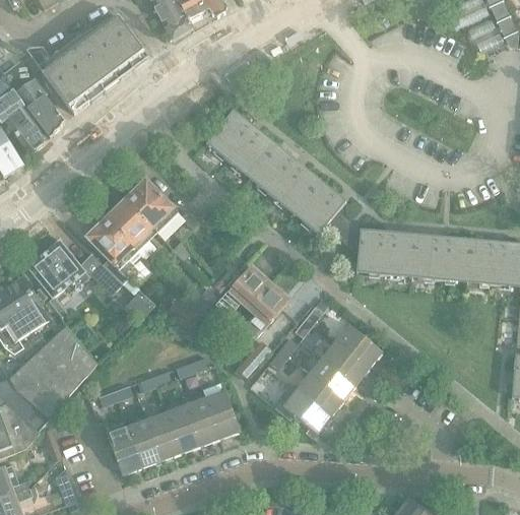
[(39,0),(44,8),(51,4),(48,0),(39,0)]
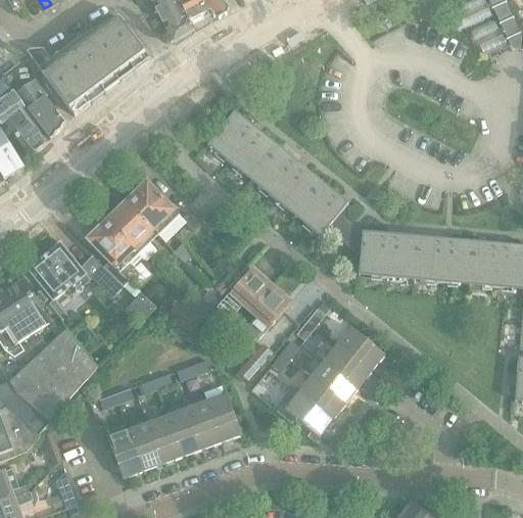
[(194,28),(188,17),(181,1),(180,0),(153,0),(174,39),(194,28)]
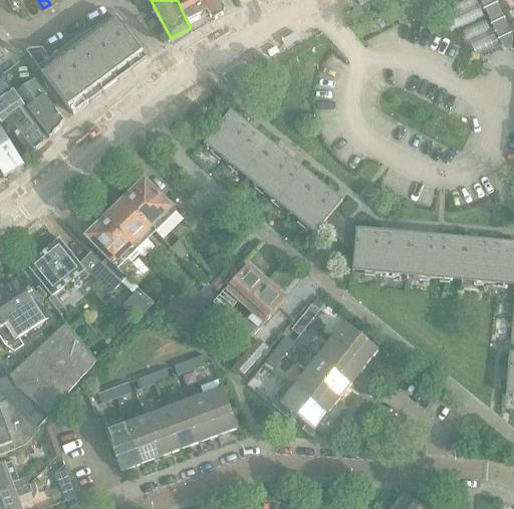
[(177,0),(178,1),(185,17),(206,6),(209,12),(215,16),(222,12),(223,5),(221,0),(177,0)]
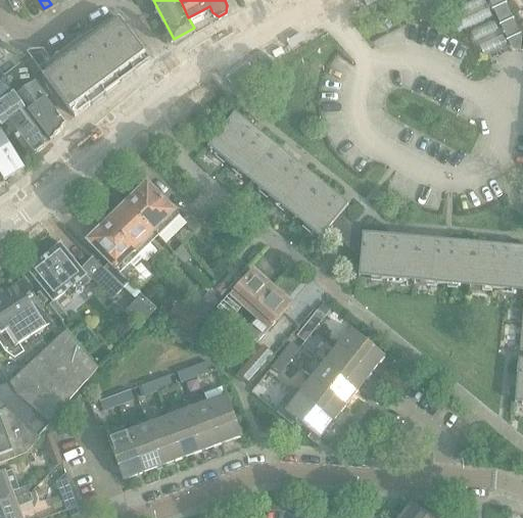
[(113,13),(97,22),(76,35),(49,54),(43,45),(29,46),(26,48),(74,112),(90,101),(104,90),(134,67),(149,56),(119,14),(113,13)]
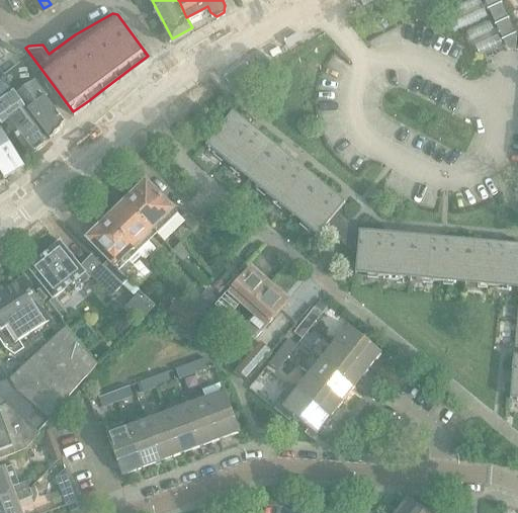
[(4,77),(49,138),(50,137),(49,137),(54,133),(53,132),(61,125),(61,124),(62,121),(65,119),(45,93),(48,91),(22,58),(1,73),(4,77)]
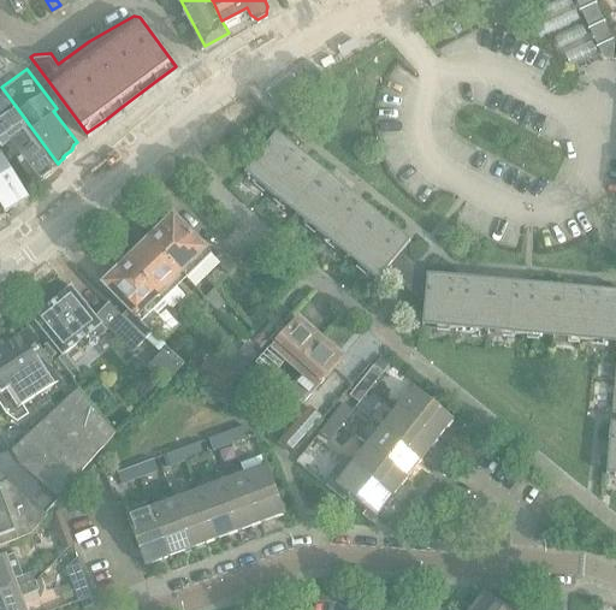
[(35,181),(58,164),(5,92),(0,94),(0,143),(0,144),(5,141),(35,181)]
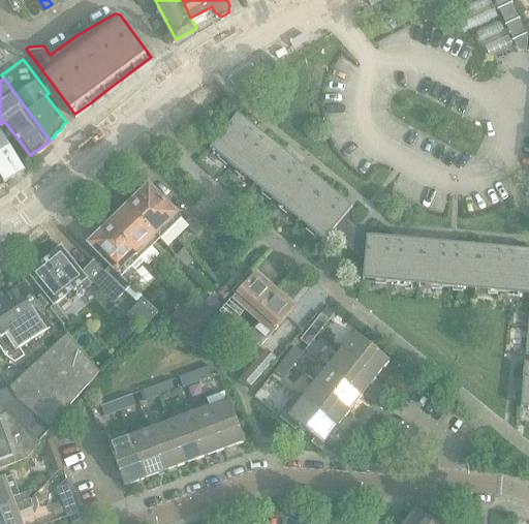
[(343,240),(356,223),(343,213),(351,203),(237,110),(209,145),(323,238),(331,229),(343,240)]
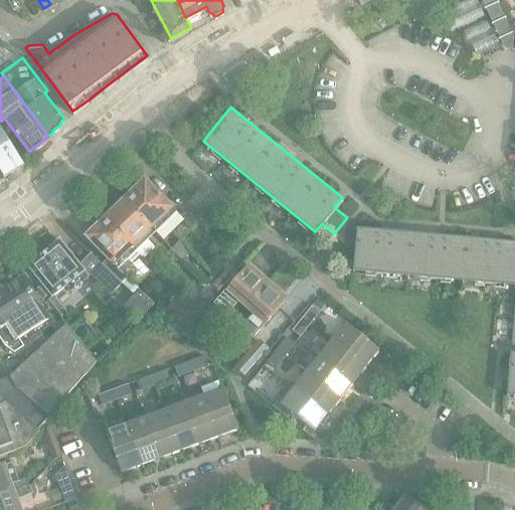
[(2,128),(0,128),(0,170),(3,174),(23,162),(2,128)]
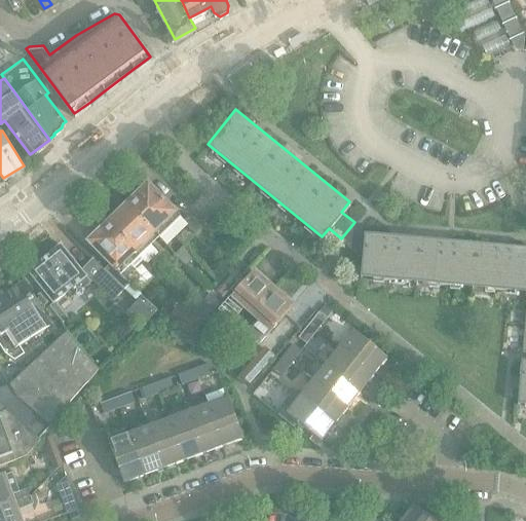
[(126,201),(153,229),(162,238),(184,217),(148,181),(138,190),(136,189),(128,196),(129,198),(126,201)]
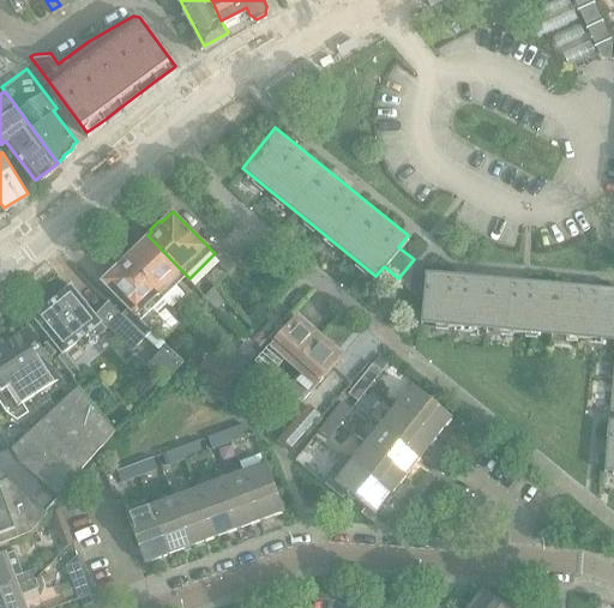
[(169,276),(179,268),(148,235),(125,257),(157,289),(168,300),(180,287),(169,276)]
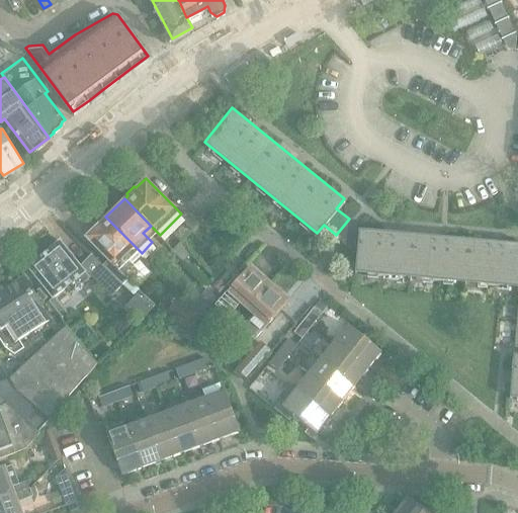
[(123,252),(133,244),(105,217),(104,219),(102,218),(96,223),(96,226),(87,235),(122,270),(132,260),(123,252)]
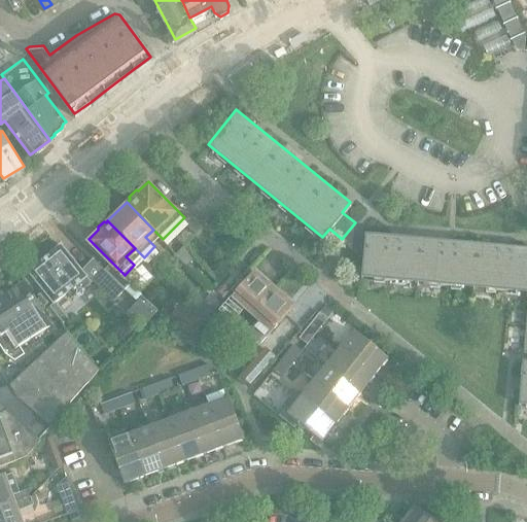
[(526,350),(526,244),(364,231),(360,276),(526,289),(526,293),(522,350),(526,350)]
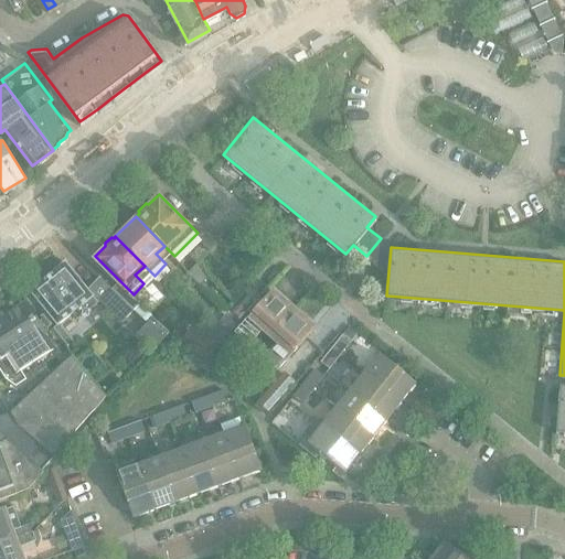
[(120,320),(134,308),(100,273),(87,287),(65,260),(30,289),(56,322),(54,324),(67,342),(73,337),(60,320),(72,310),(77,315),(99,298),(120,320)]
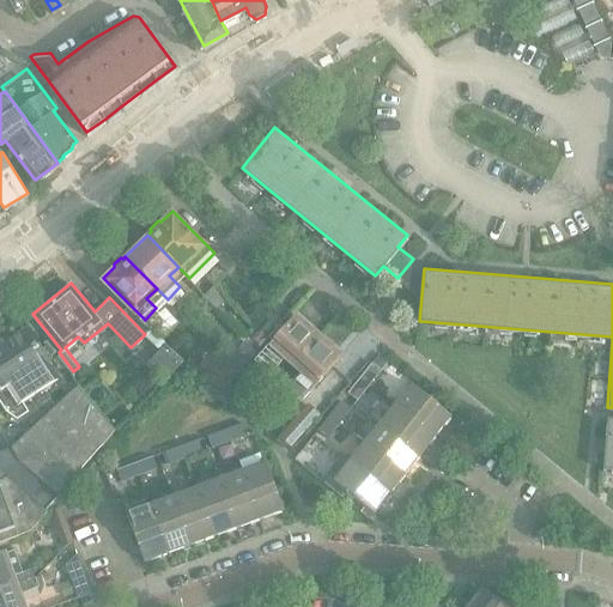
[(295,311),(238,375),(255,389),(286,354),(292,360),(317,332),(295,311)]
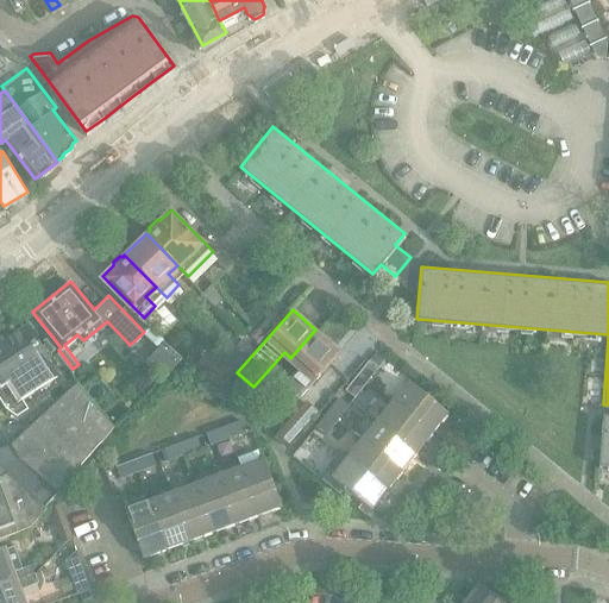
[(20,397),(57,375),(24,326),(0,340),(0,397),(6,406),(17,414),(18,413),(27,407),(20,397)]
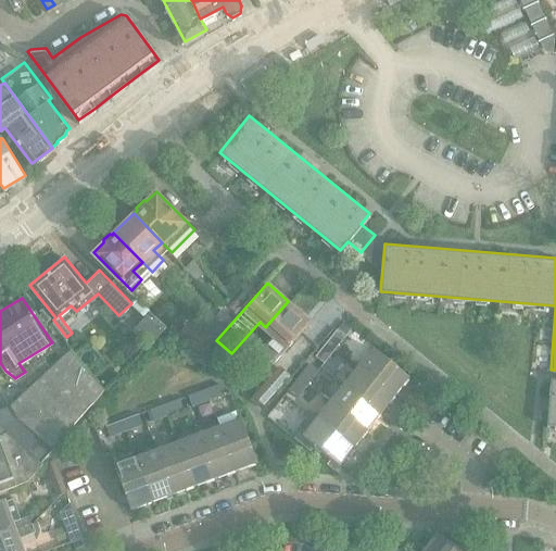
[(272,333),(257,349),(272,361),(308,320),(288,301),(265,327),(272,333)]
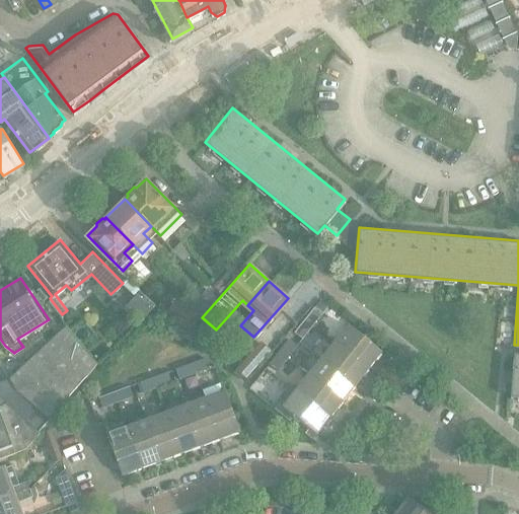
[(201,309),(215,293),(206,285),(191,301),(201,309)]
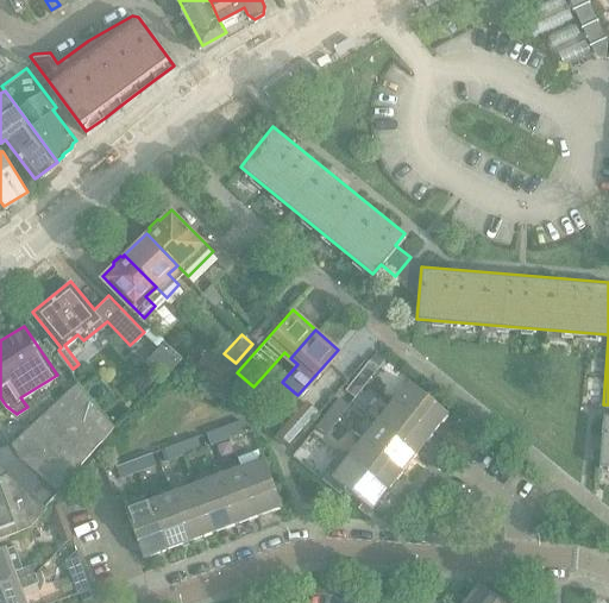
[(213,343),(192,366),(214,387),(221,379),(236,364),(236,363),(224,353),(213,343)]
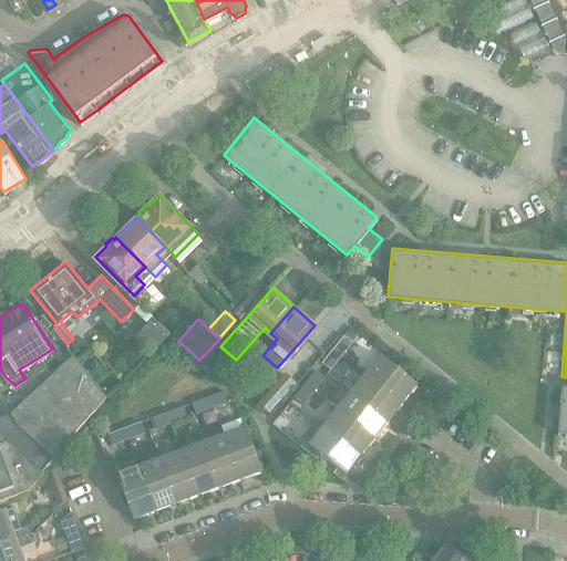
[(343,332),(333,345),(342,352),(352,339),(343,332)]
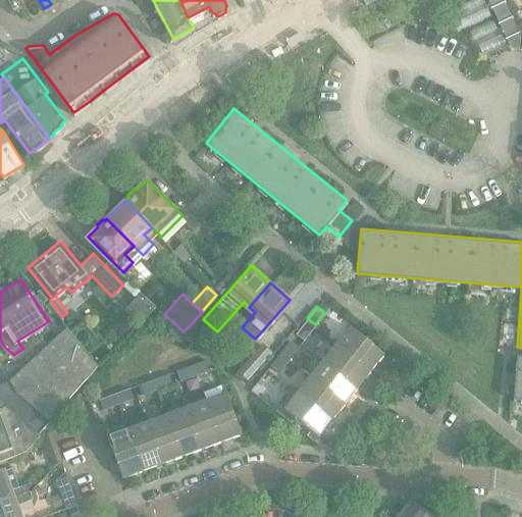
[(296,331),(304,338),(315,324),(307,318),(296,331)]
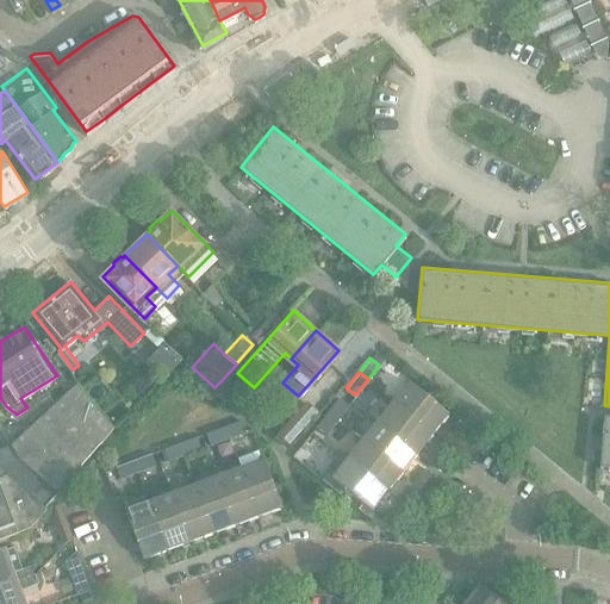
[(215,387),(215,388),(230,403),(237,393),(222,380),(215,387)]
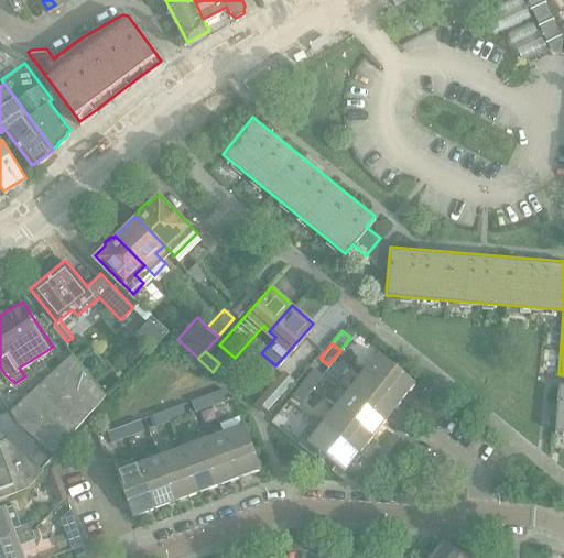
[(378,351),(364,369),(401,398),(415,380),(378,351)]
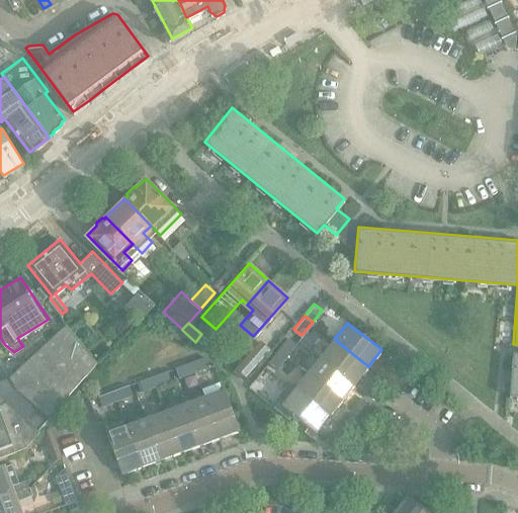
[(27,359),(9,376),(17,389),(50,416),(96,361),(66,324),(48,341),(27,359)]
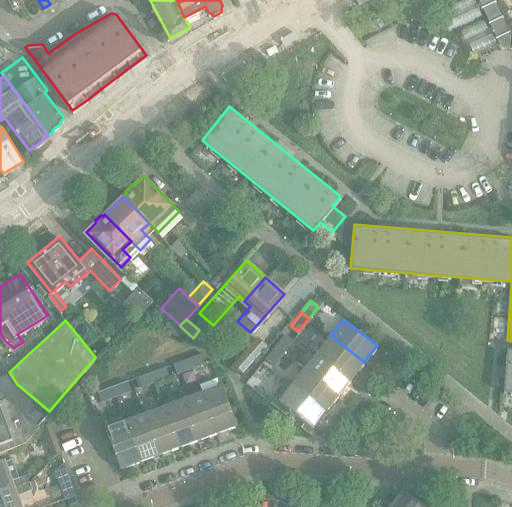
[(23,342),(15,347),(27,355),(47,337),(42,329),(23,342)]
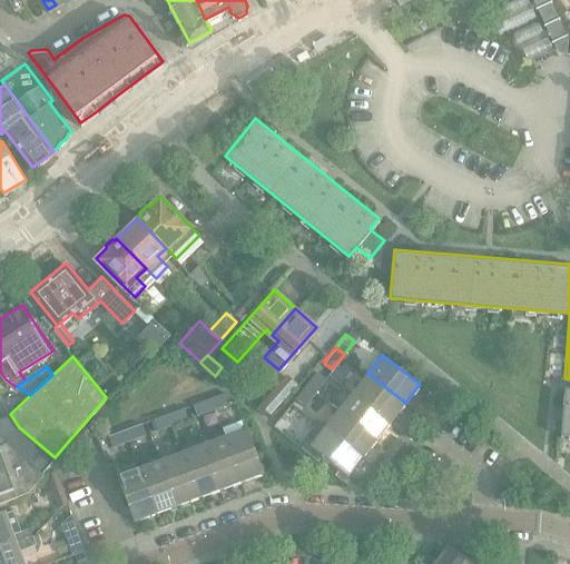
[(318,367),(306,382),(316,389),(327,375),(318,367)]
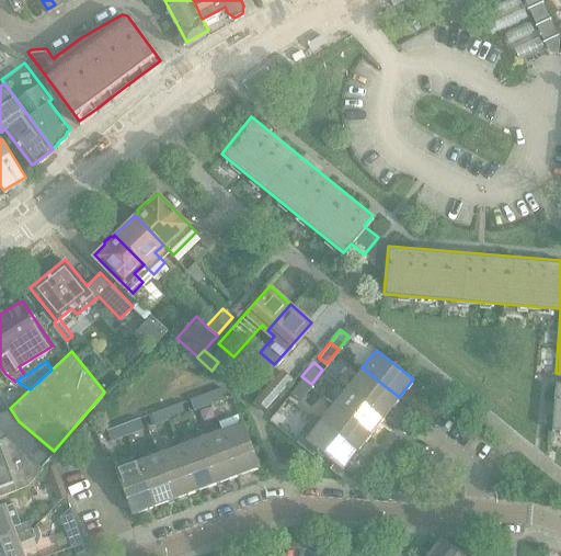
[(282,365),(254,397),(266,407),(294,375),(282,365)]
